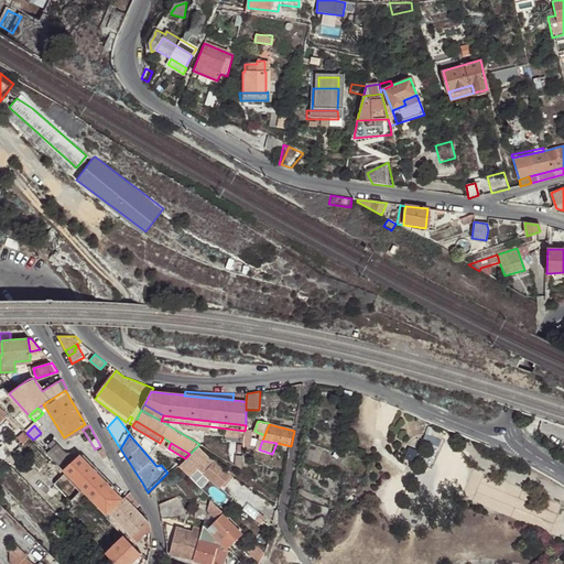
[(64,469),(79,455),(78,454),(66,453),(57,444),(49,453),(64,469)]
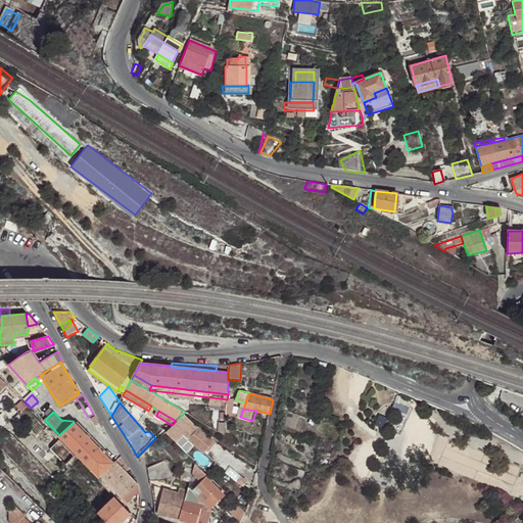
[(103,430),(93,414),(89,416),(96,428),(103,430)]
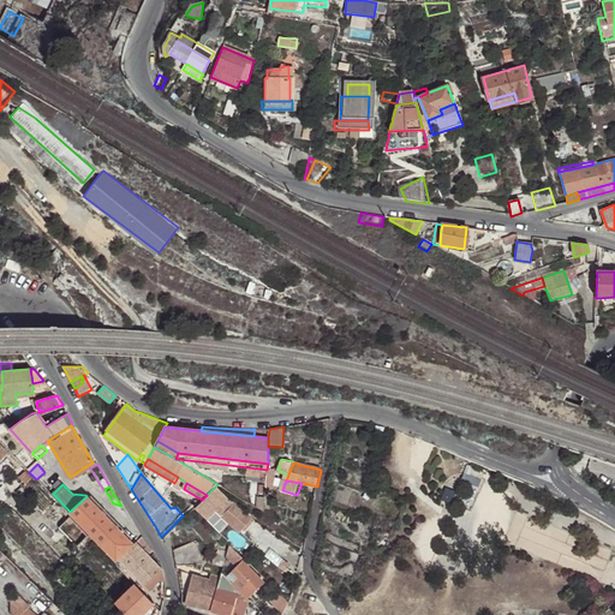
[(252,519),(234,503),(233,505),(218,488),(196,508),(206,518),(214,509),(222,518),(239,533),(252,519)]
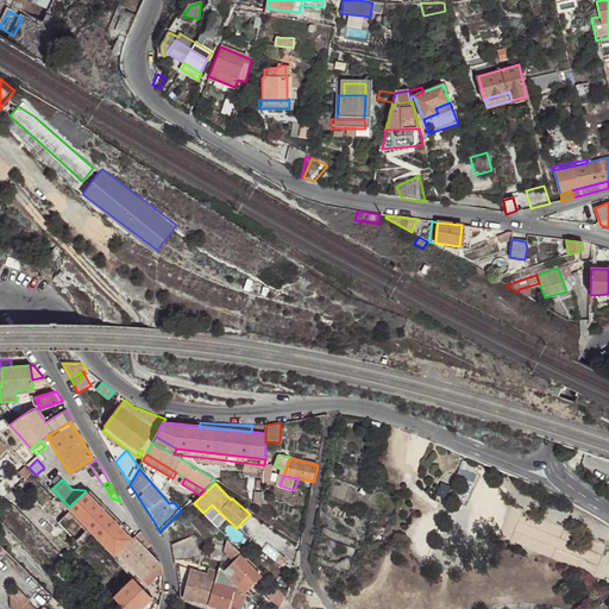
[(69,507),(117,556),(118,553),(132,540),(131,539),(86,491),(69,507)]
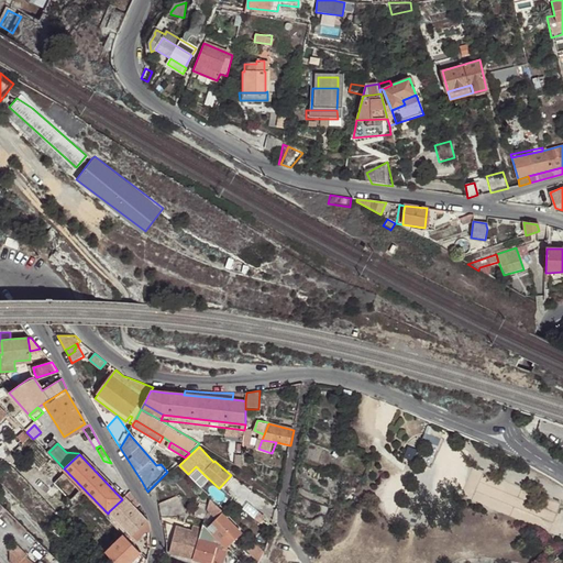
[(51,481),(53,482),(62,473),(59,471),(51,479),(51,481)]
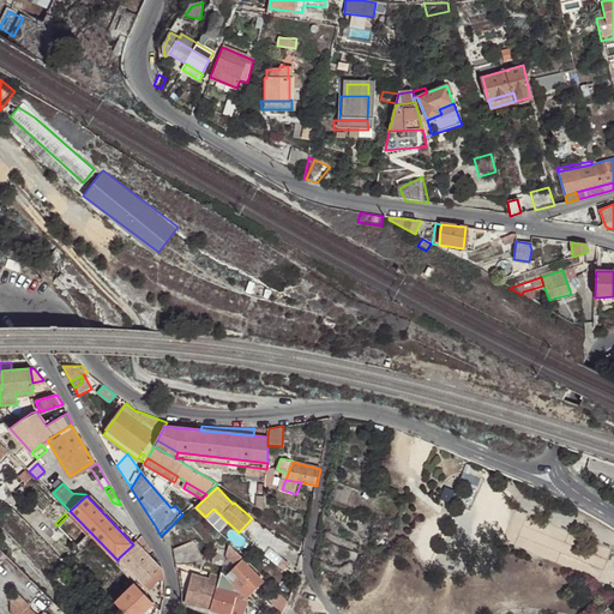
[(59,527),(66,535),(77,546),(80,542),(82,541),(88,535),(70,516),(59,527)]
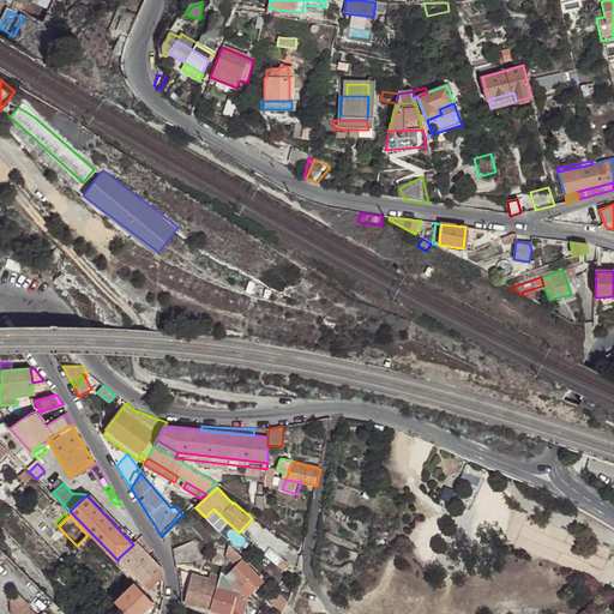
[(59,527),(58,525),(55,524),(47,531),(58,543),(66,535),(59,527)]
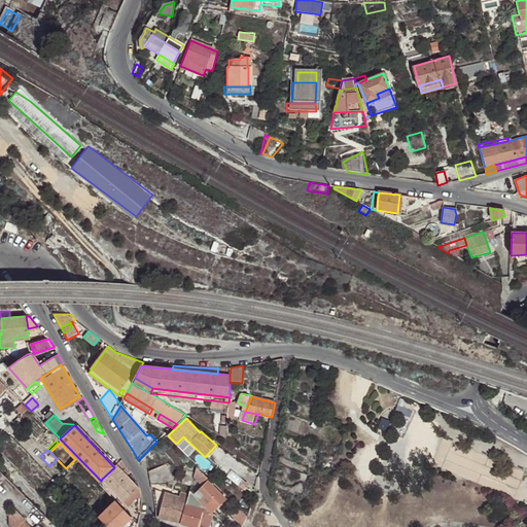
[(83,467),(75,459),(70,464),(72,466),(79,472),(83,467)]
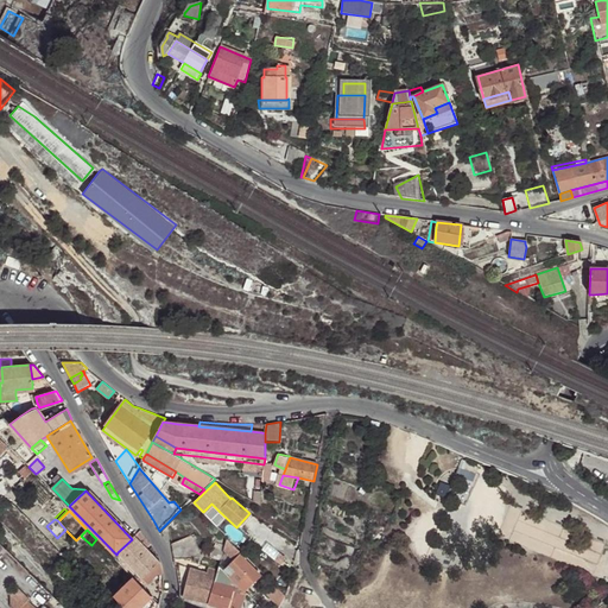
[(143,577),(159,562),(137,539),(133,536),(131,538),(132,539),(118,552),(143,577)]
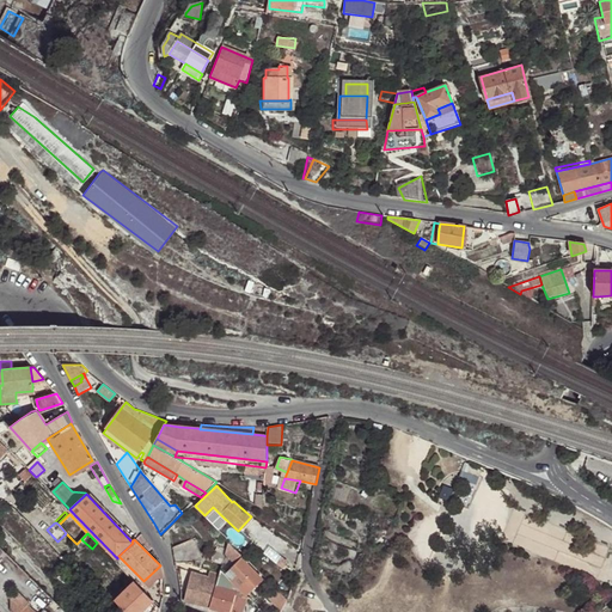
[(195,539),(172,548),(179,565),(201,557),(195,539)]
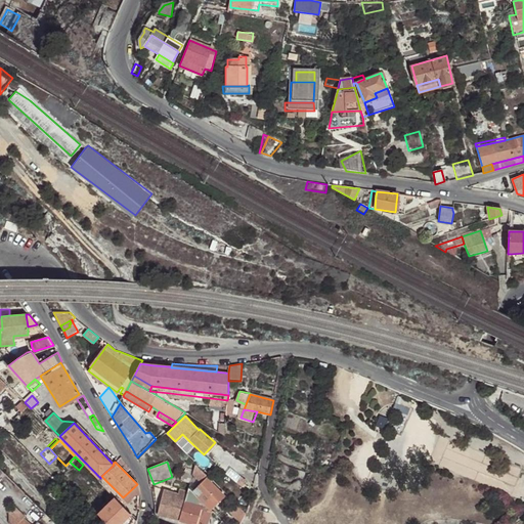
[(108,503),(115,497),(98,480),(83,465),(79,470),(77,472),(80,475),(106,503),(107,501),(108,503)]
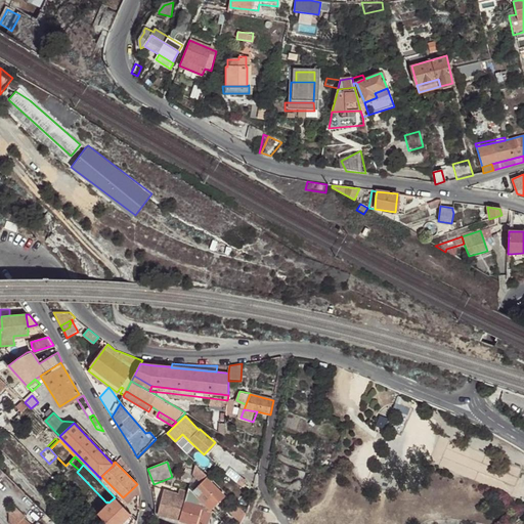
[(75,480),(80,475),(77,472),(73,468),(66,471),(75,480)]
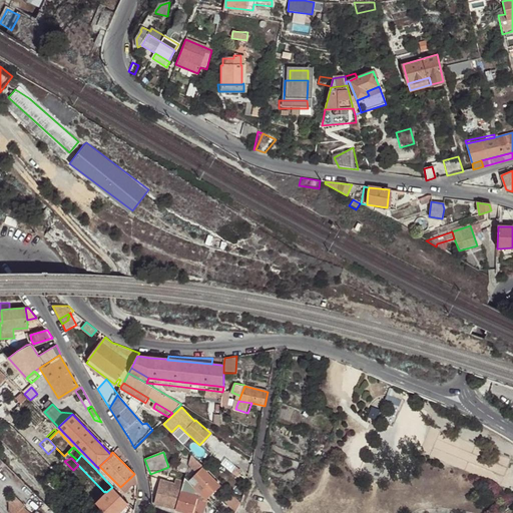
[(186,473),(188,464),(180,461),(177,470),(186,473)]
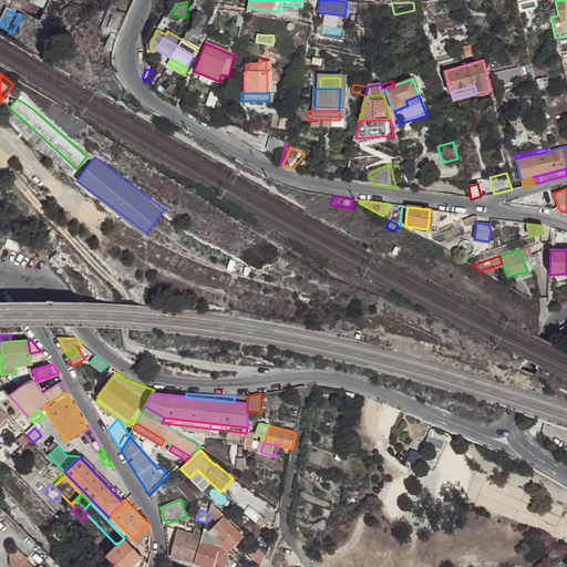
[(210,531),(216,536),(224,528),(218,523),(210,531)]
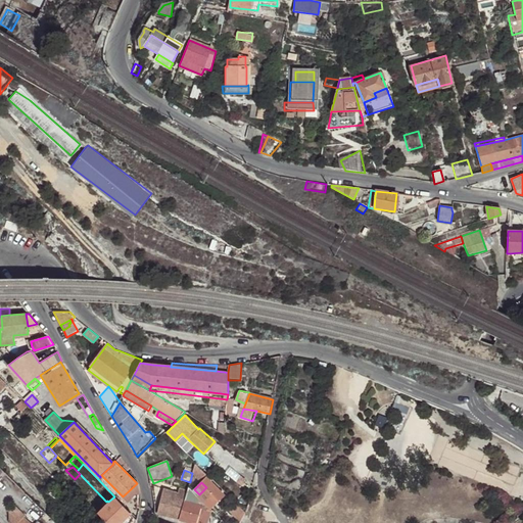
[(210,510),(211,509),(225,495),(212,482),(206,487),(199,494),(198,495),(197,496),(203,503),(205,505),(208,507),(210,510)]
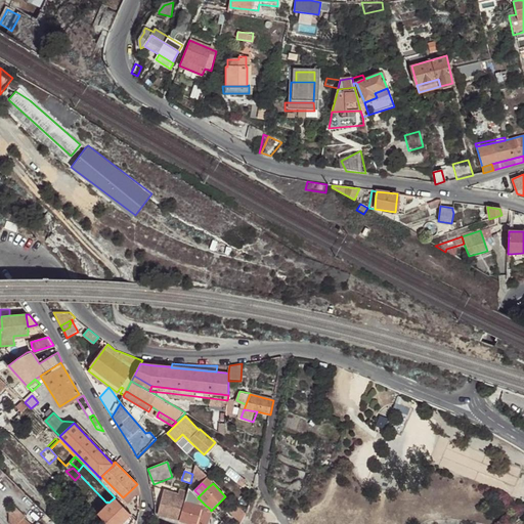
[(139,490),(137,484),(123,497),(127,501),(139,490)]
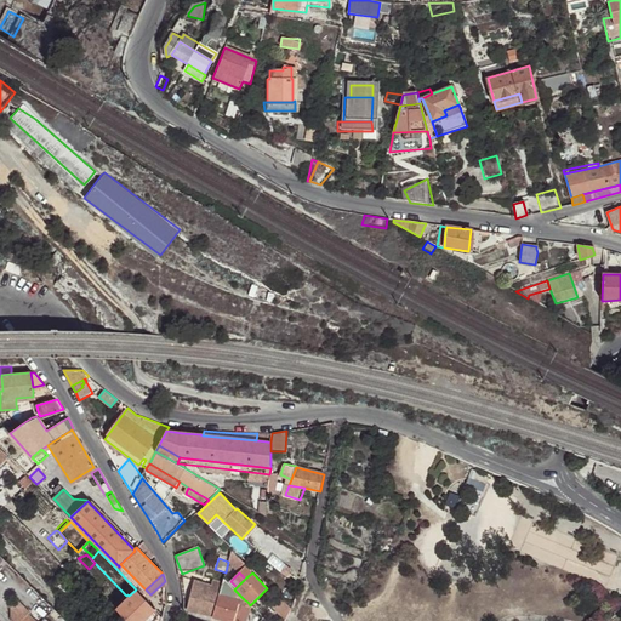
[(235,588),(224,577),(223,581),(221,588),(221,590),(220,594),(240,600),(241,597),(234,590),(235,588)]
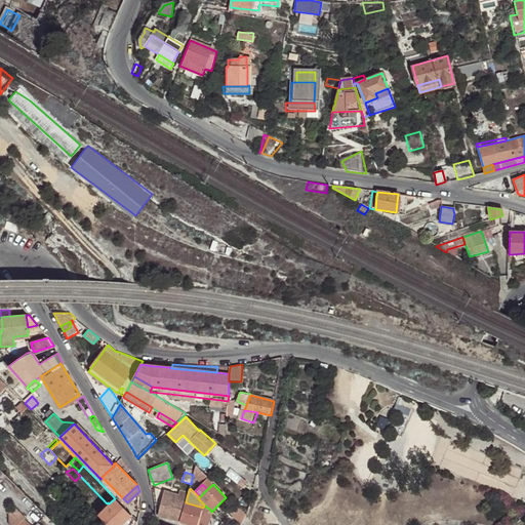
[(159,515),(180,521),(186,502),(187,498),(187,497),(184,496),(179,495),(165,491),(159,515)]
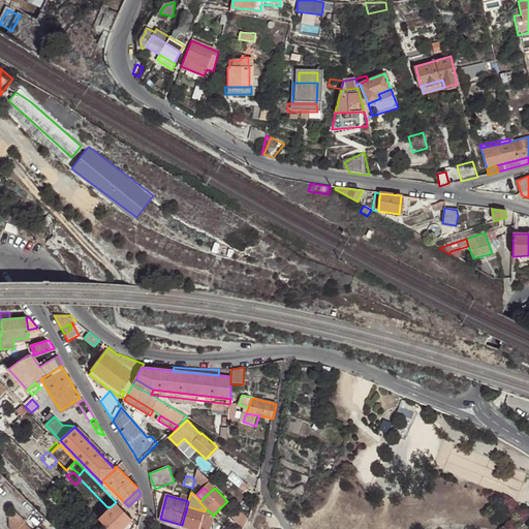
[(135,528),(138,524),(131,519),(116,502),(110,507),(99,518),(110,528),(135,528)]
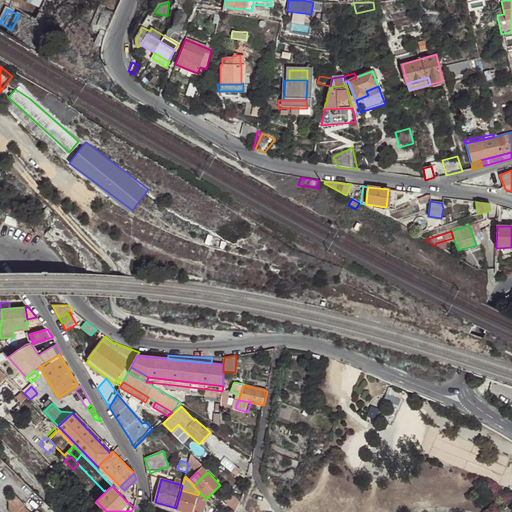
[(26,492),(39,504),(43,500),(30,487),(26,492)]
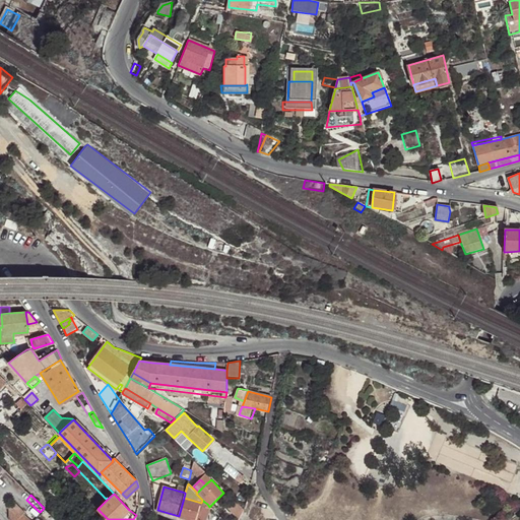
[(184,498),(179,516),(190,519),(196,519),(201,503),(184,498)]
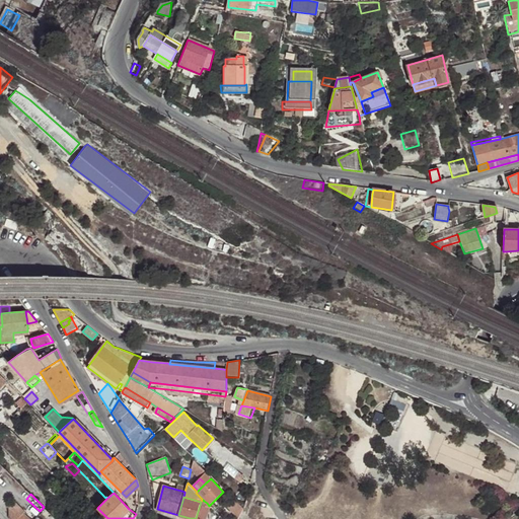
[(204,501),(202,499),(201,502),(196,518),(205,518),(210,505),(209,506),(207,503),(204,501)]
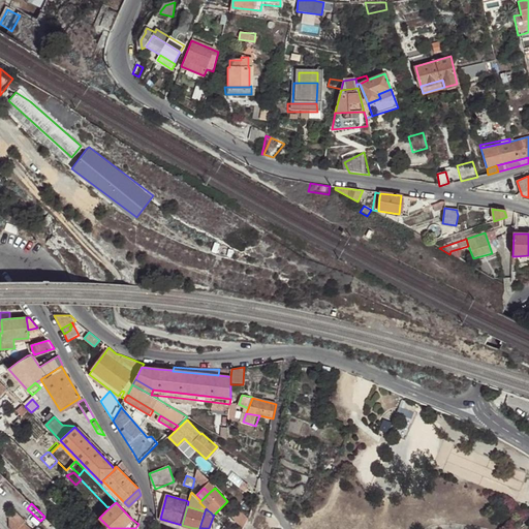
[(242,524),(246,520),(238,512),(234,516),(242,524)]
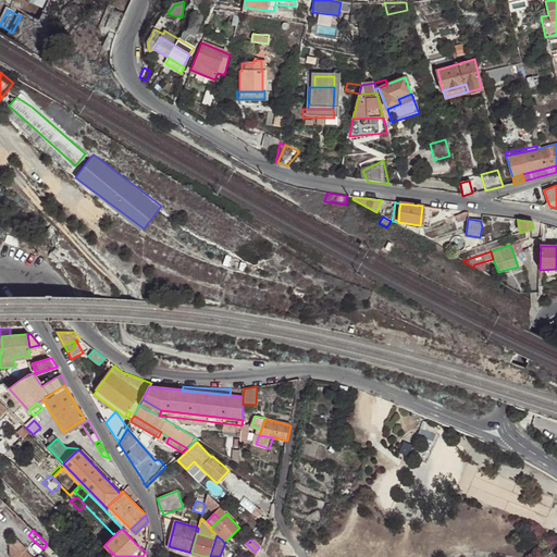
[(25,544),(11,556),(21,556),(26,552),(27,553),(31,551),(25,544)]
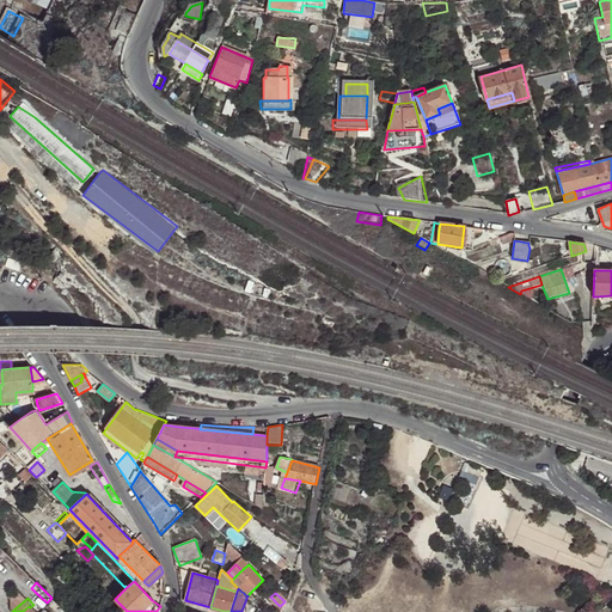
[(66,611),(51,598),(47,603),(56,611),(66,611)]
